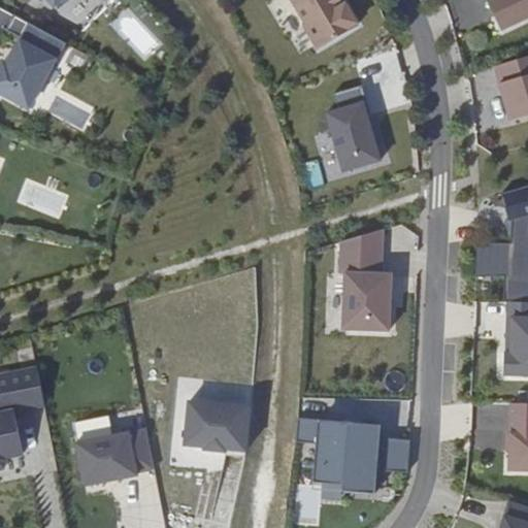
[(293,0),(306,23),(304,25),(319,48),(358,26),(356,24),(359,23),(347,2),(344,4),(341,0),(293,0)]
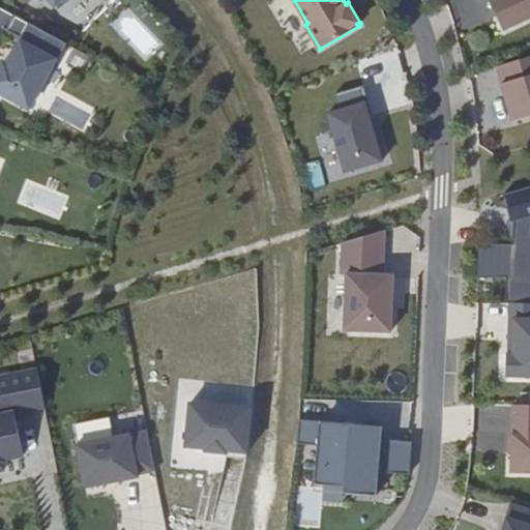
[(529,0),(488,0),(502,30),(529,17),(529,0)]
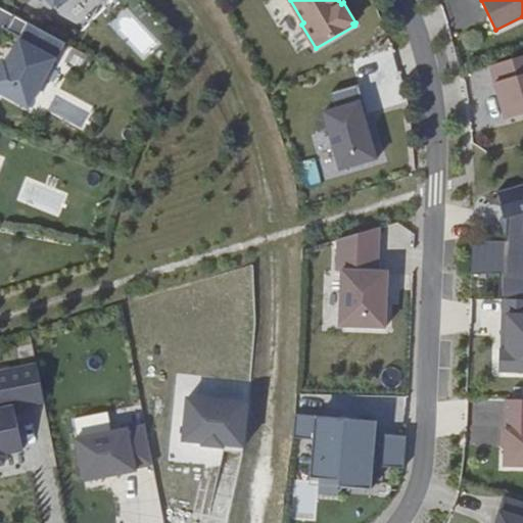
[(58,60),(68,43),(0,4),(0,38),(5,41),(10,29),(24,37),(9,63),(5,60),(0,68),(0,89),(30,105),(55,59),(58,60)]
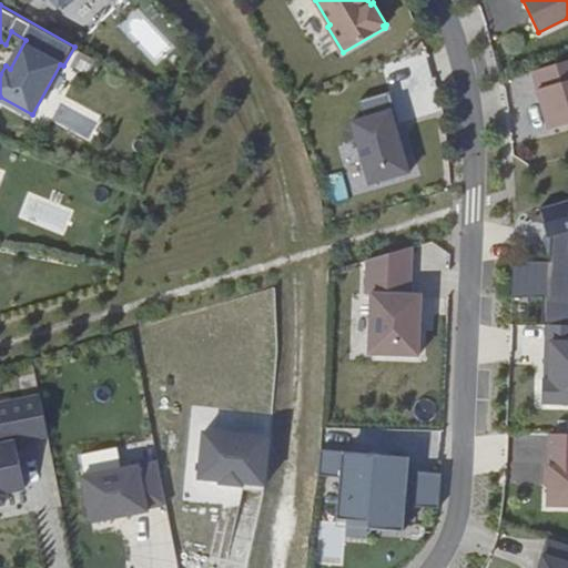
[(567,61),(531,72),(549,131),(567,125),(567,61)]
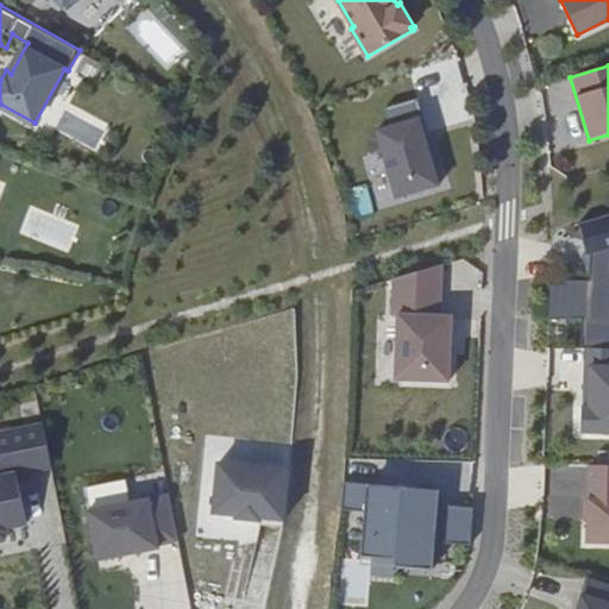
[(421,98),(388,107),(394,126),(380,130),(400,198),(443,184),(432,151),(437,150),(421,98)]
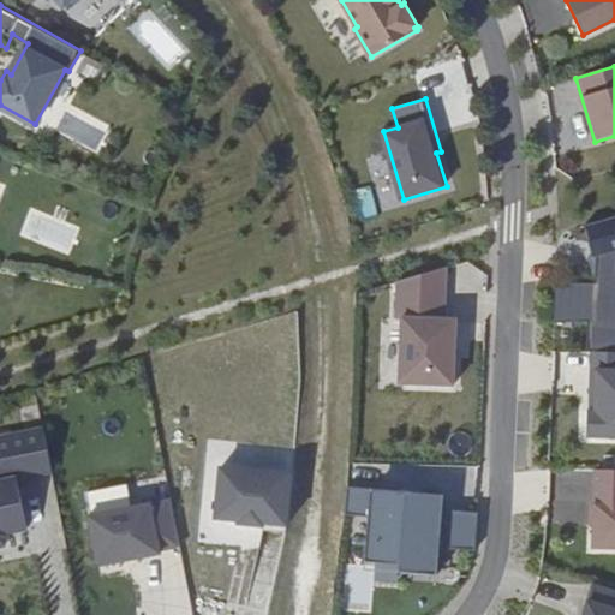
[(614,218),(584,227),(595,257),(595,284),(555,282),(554,322),(586,323),(586,352),(591,352),(614,352),(614,218)]
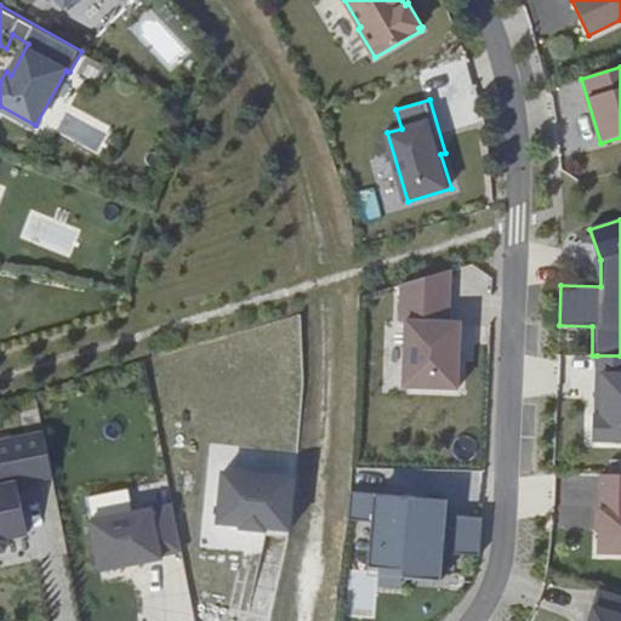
[(451,271),(402,285),(400,322),(408,322),(406,387),(461,388),(462,322),(450,322),(451,271)]
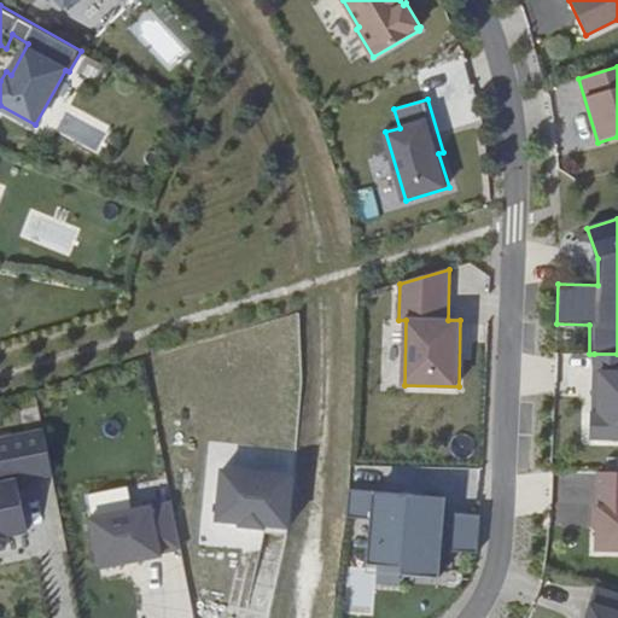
[(589,439),(617,439),(617,354),(594,354),(593,414),(589,414),(589,439)]
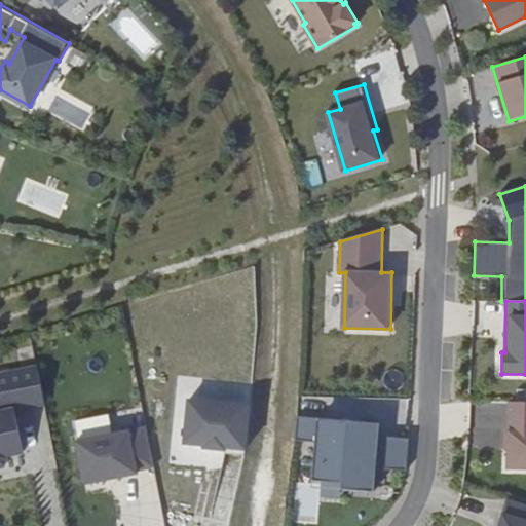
[(33,339),(0,345),(0,437),(3,431),(2,428),(19,425),(11,382),(40,377),(33,339)]
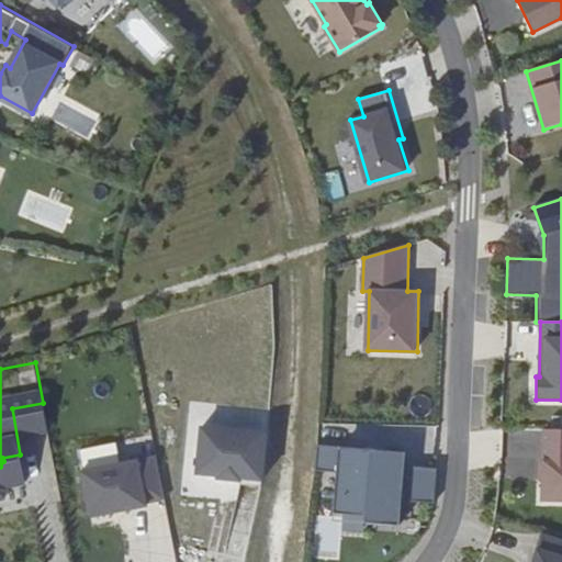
[(561,429),(544,429),(542,501),(561,501),(561,429)]
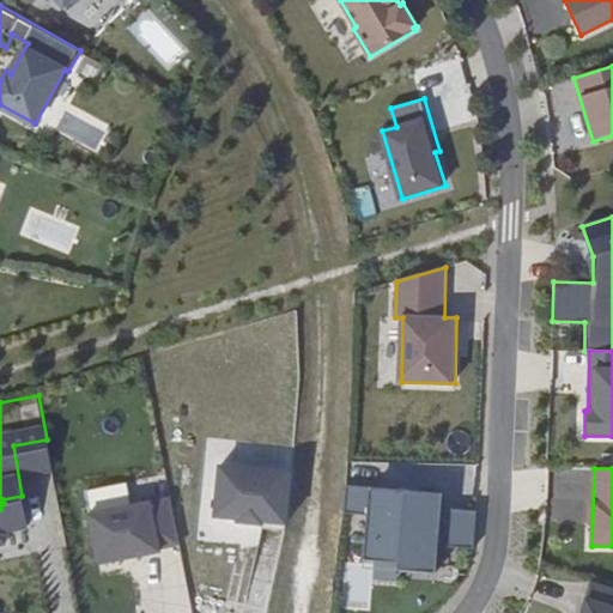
[(281,469),(210,475),(213,526),(238,525),(238,529),(260,527),(260,522),(284,521),(281,469)]
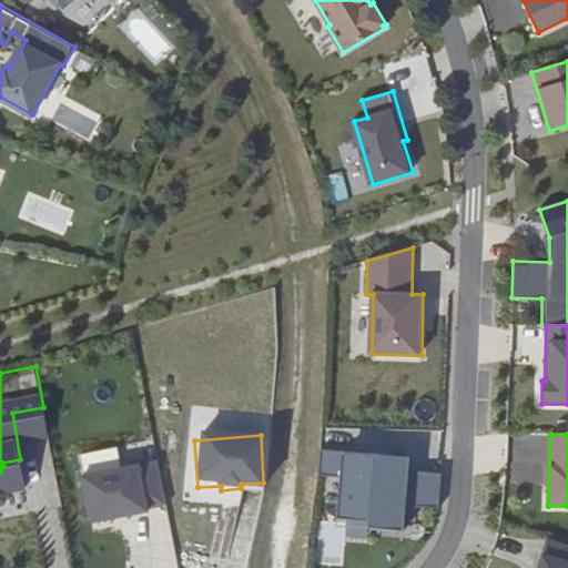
[(437,508),(442,467),(408,465),(353,462),(353,453),(320,450),(318,477),(341,479),(352,479),(351,489),(340,488),(337,527),(404,531),(406,506),(437,508)]
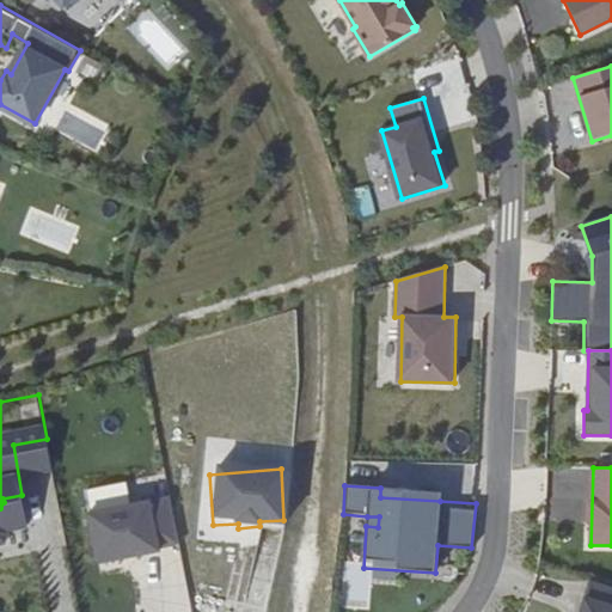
[(441,493),(380,488),(380,497),(440,501),(441,493)]
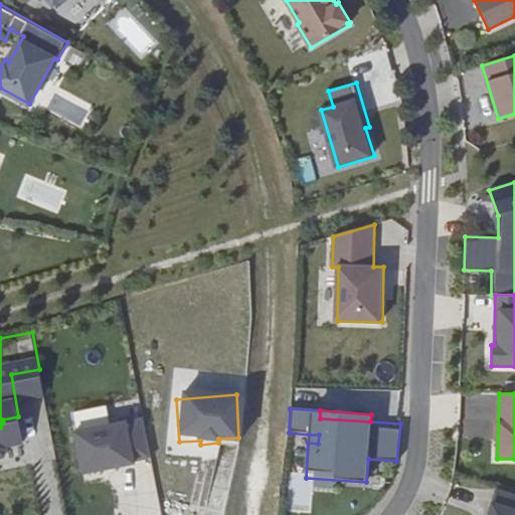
[(135,464),(152,461),(145,421),(75,435),(83,477),(104,473),(104,470),(115,468),(116,470),(136,467),(135,464)]
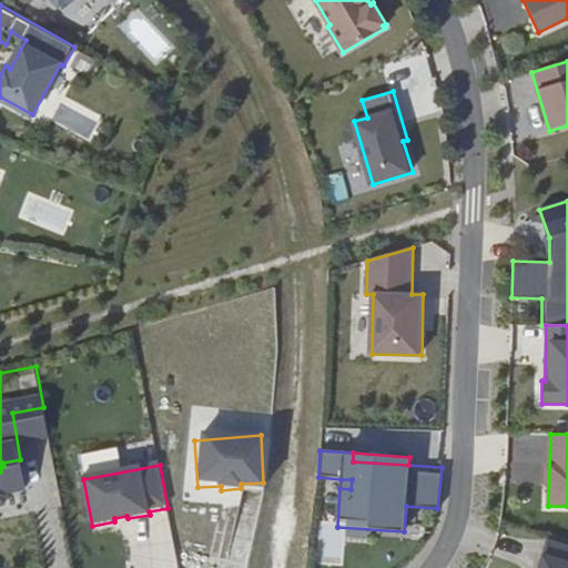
[(352,479),(341,479),(340,488),(351,489),(352,479)]
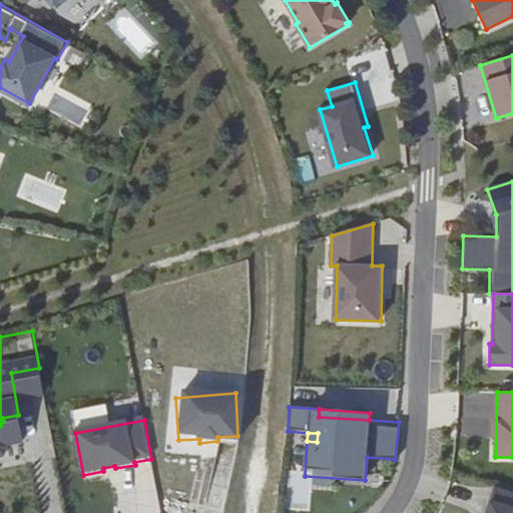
[(512,512),(512,492),(494,487),(486,512),(512,512)]
